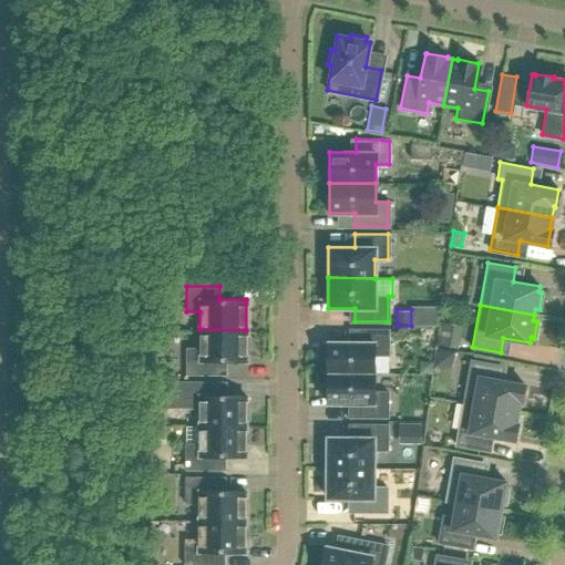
[(458,347),(461,326),(442,322),(439,342),(458,347)]
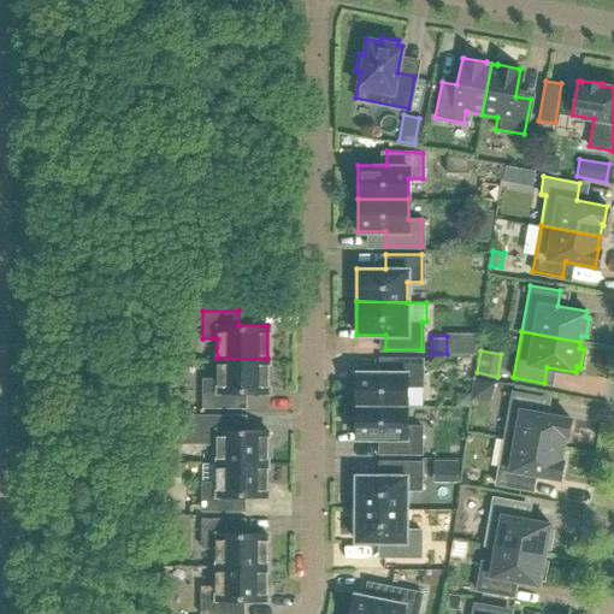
[(267,391),(267,359),(217,358),(217,378),(202,378),(202,406),(238,406),(238,391),(267,391)]
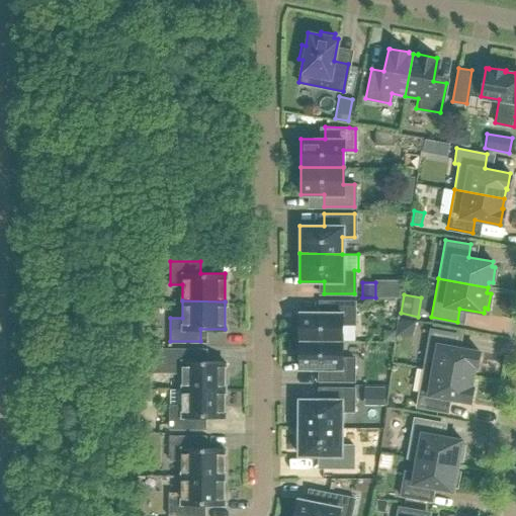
[(299,340),(341,340),(341,324),(353,324),(354,301),(324,301),(323,313),(299,313),(299,340)]
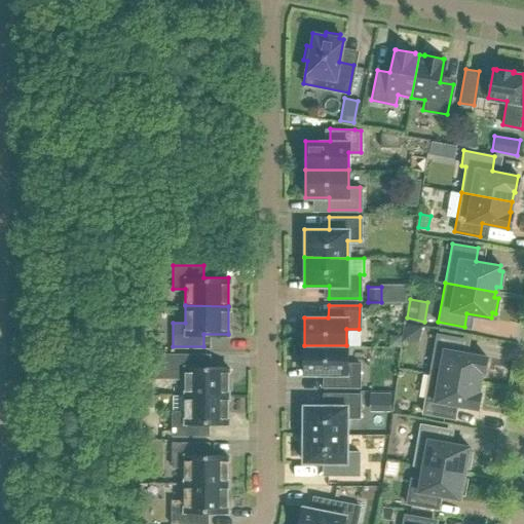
[(428,373),(480,382),(481,372),(482,372),(485,356),(459,351),(462,338),(436,334),(428,373)]
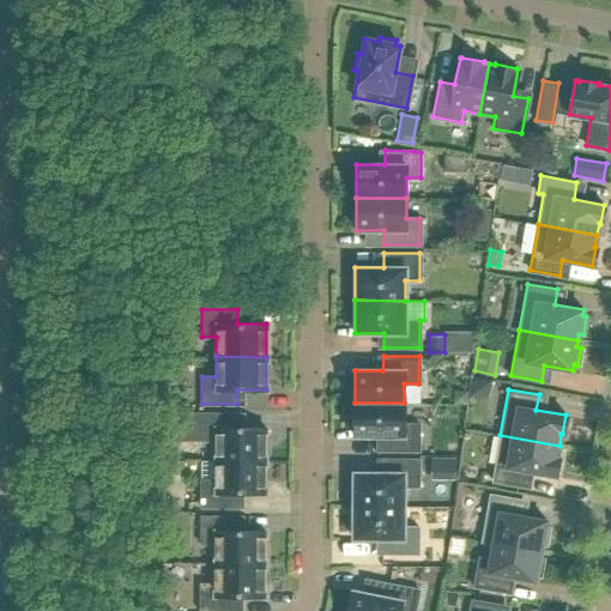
[(467,403),(467,391),(454,391),(453,403),(467,403)]
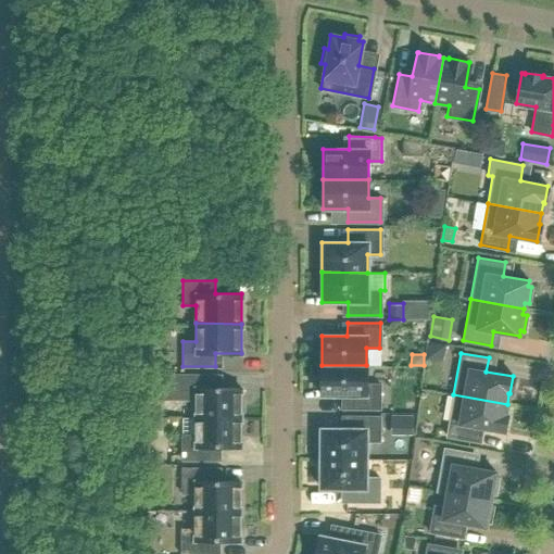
[(366,383),(366,365),(322,365),(320,394),(347,394),(347,407),(379,408),(379,383),(366,383)]
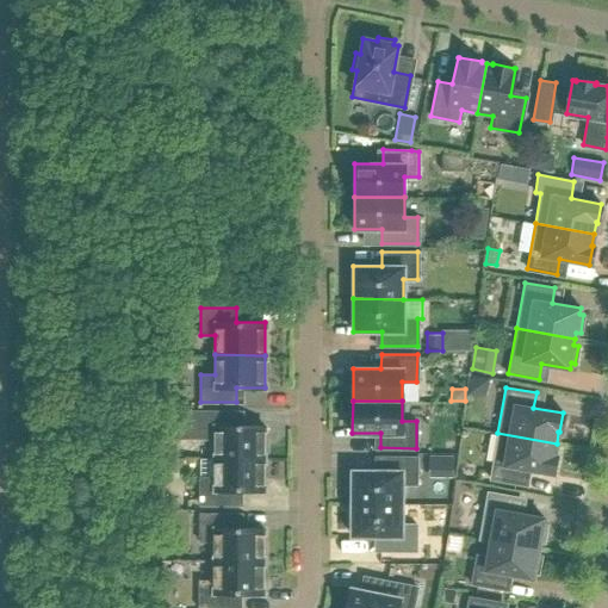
[(213,458),(264,458),(264,426),(235,426),(235,410),(171,409),(171,438),(213,438),(213,458)]
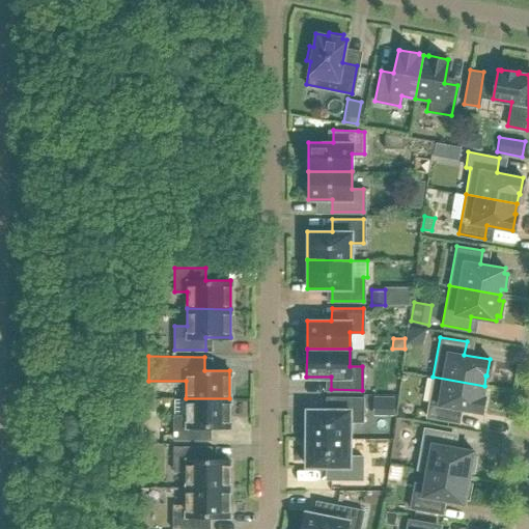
[(128,359),(128,368),(147,368),(147,359),(128,359)]
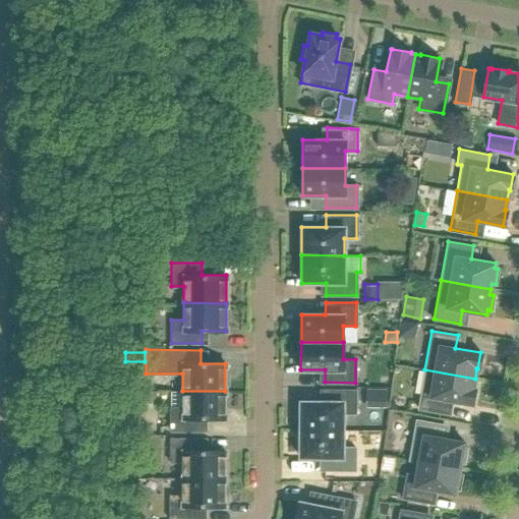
[(473,388),(475,379),(424,369),(418,408),(444,413),(446,400),(471,404),(474,388),(473,388)]
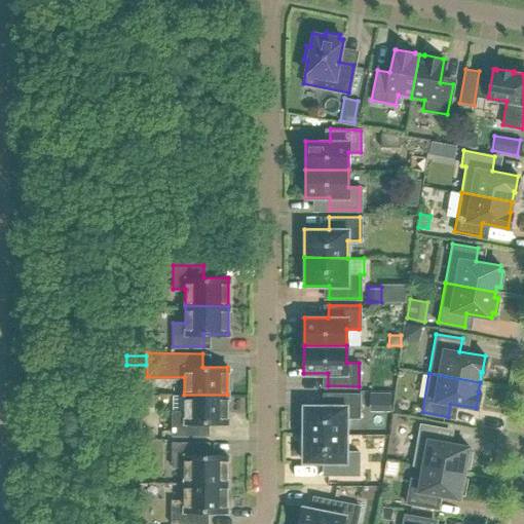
[(303,434),(346,434),(346,416),(359,417),(359,394),(328,394),(328,406),(303,406),(303,434)]
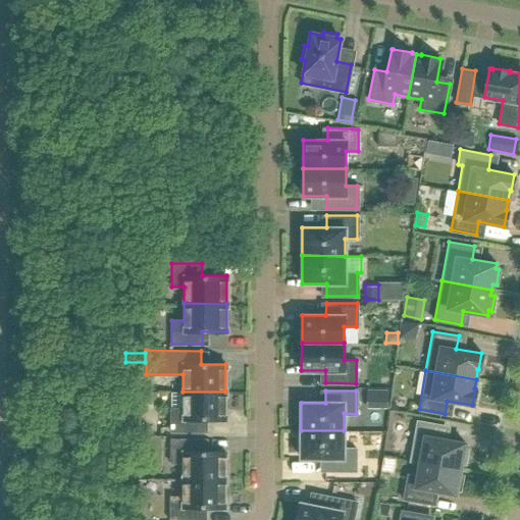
[(225,419),(225,392),(183,392),(183,409),(170,409),(170,431),(201,431),(201,419),(225,419)]
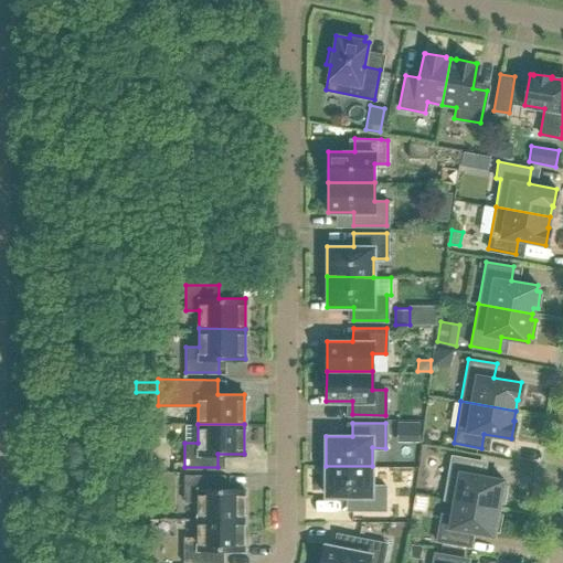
[(444,498),(498,507),(499,501),(502,502),(506,486),(501,485),(502,479),(477,475),(479,460),(452,455),(444,498)]
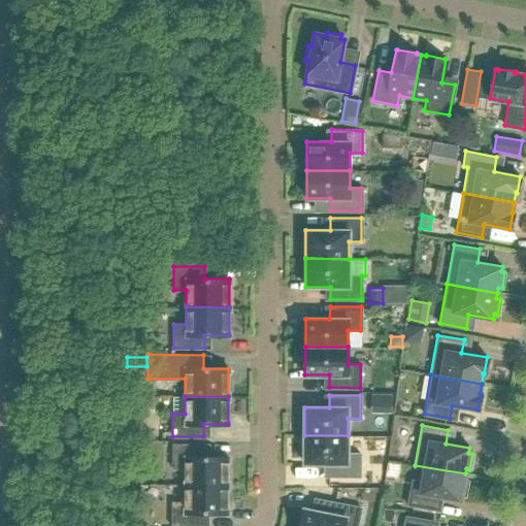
[(347,453),(348,435),(304,435),(304,463),(328,463),(328,475),(359,477),(359,453),(347,453)]
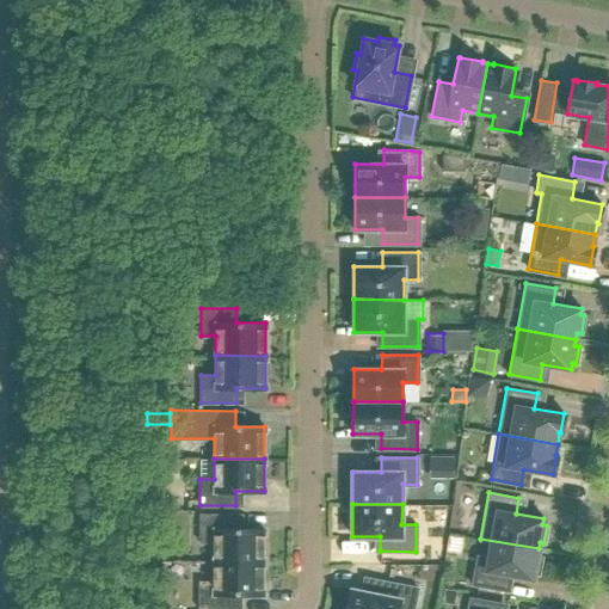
[(214,561),(263,561),(264,529),(235,529),(235,515),(200,514),(200,541),(214,541),(214,561)]
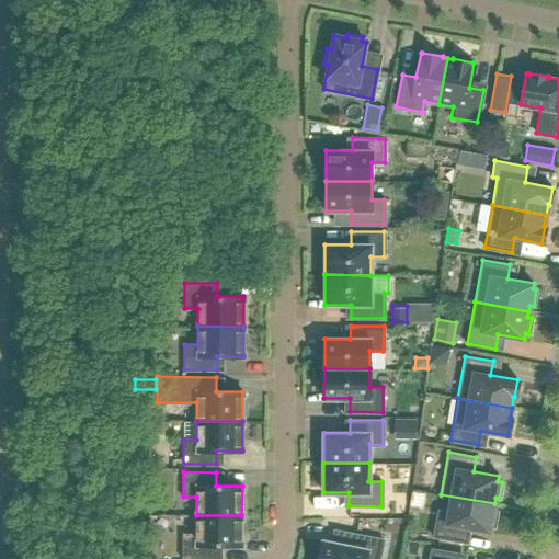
[(493,510),(494,503),(441,494),(440,494),(451,497),(448,512),(437,510),(433,536),(460,540),(463,527),(489,532),(490,526),(494,527),(497,510),(493,510)]
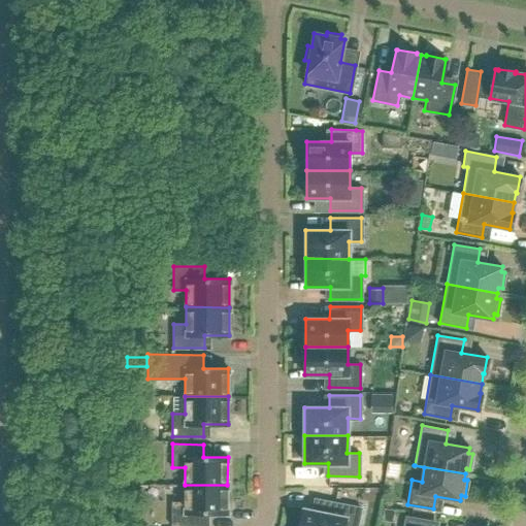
[(227,513),(227,485),(185,485),(184,501),(171,501),(171,525),(202,525),(202,513),(227,513)]
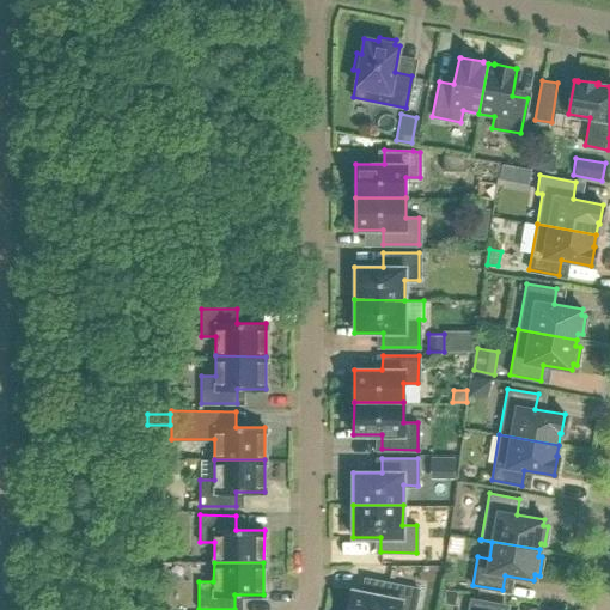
[(348,609),(413,609),(418,587),(383,581),(380,596),(352,590),(348,609)]
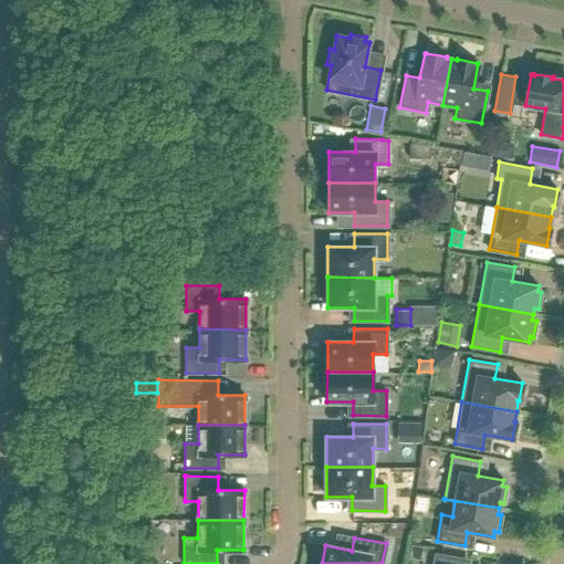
[(431,563),(461,563),(462,559),(435,553),(431,563)]
